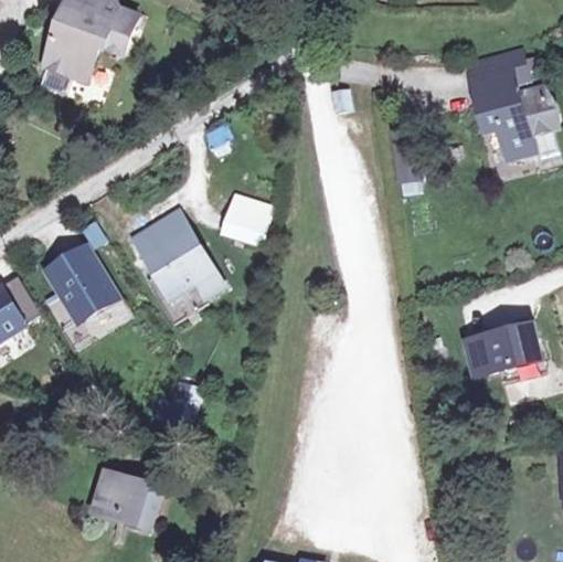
[(138,16),(99,1),(96,0),(67,0),(44,64),(86,81),(98,50),(107,46),(124,54),(138,16)]
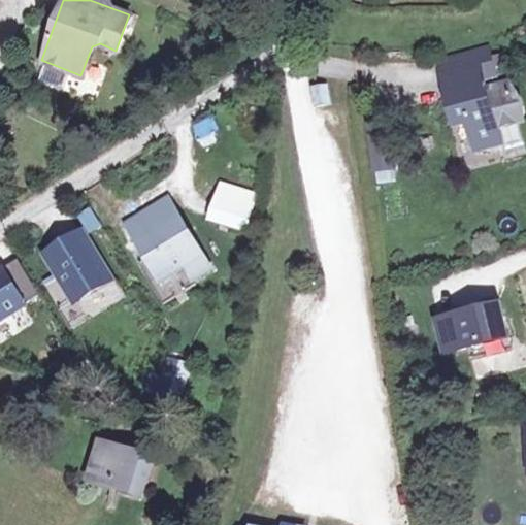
[(489,103),(484,81),(494,78),(488,51),(441,63),(455,123),(467,121),(474,152),(498,145),(495,132),(520,125),(521,115),(520,107),(518,100),(512,97),(512,93),(505,94),(505,99),(489,103)]
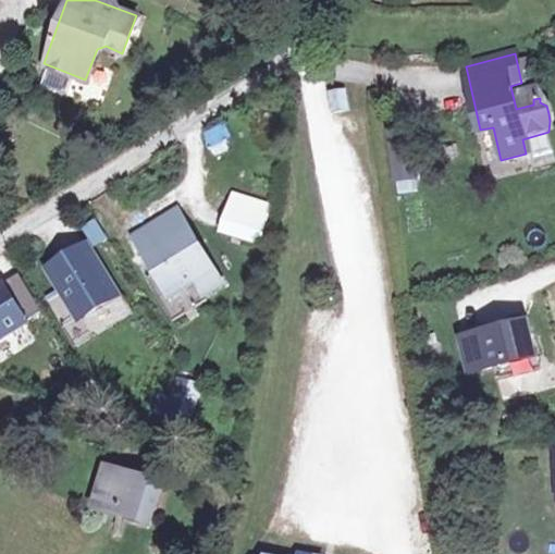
[(343,109),(340,90),(324,93),(328,112),(343,109)]
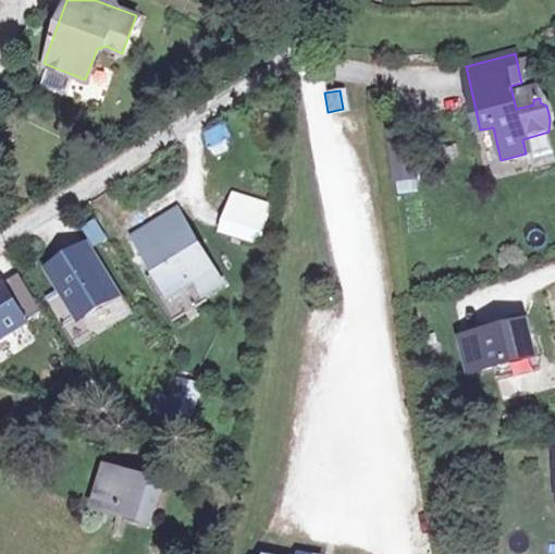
[(406,130),(385,133),(391,174),(411,171),(406,130)]
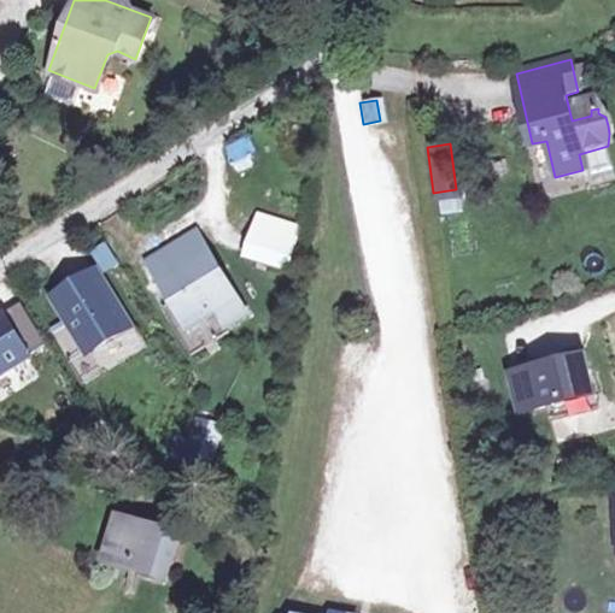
[(299,223),(256,211),(241,253),(285,266),(299,223)]
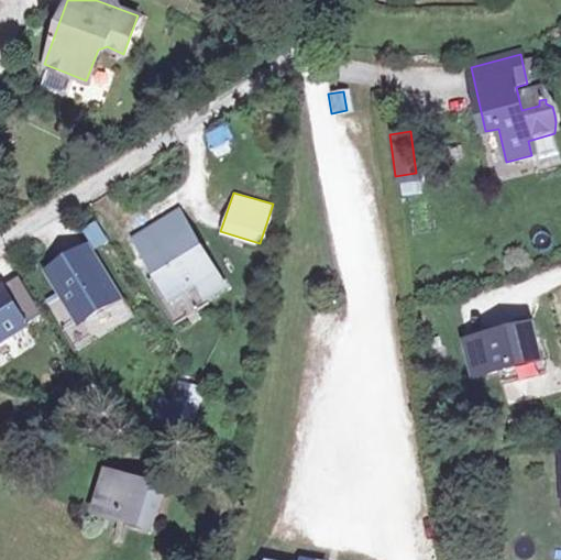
[(195,286),(204,300),(222,289),(177,215),(132,242),(169,303),(195,286)]
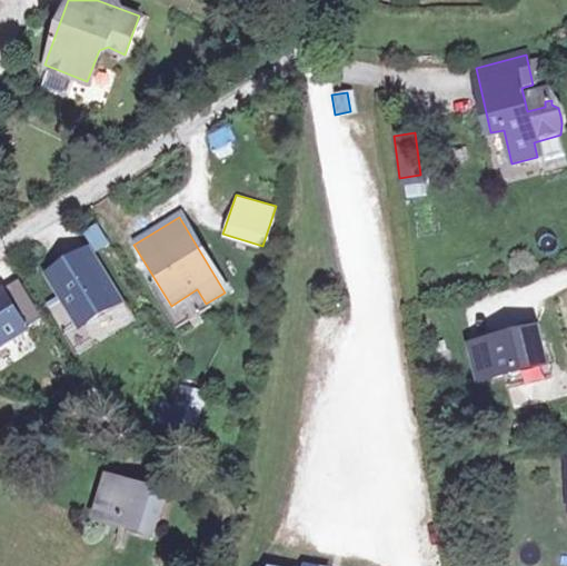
[(80,229),(92,249),(107,241),(95,220),(80,229)]
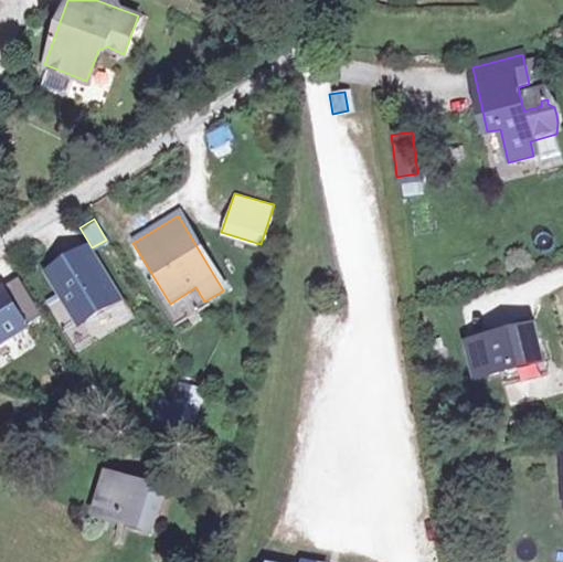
[(86,254),(49,276),(78,326),(116,303),(86,254)]
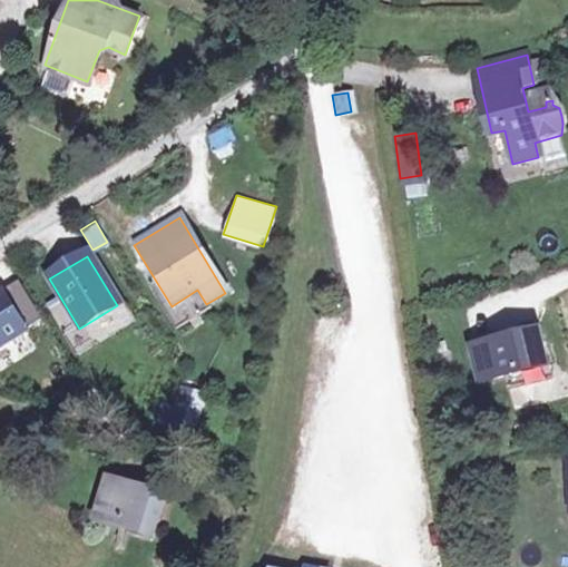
[(19,286),(0,297),(0,345),(40,322),(19,286)]
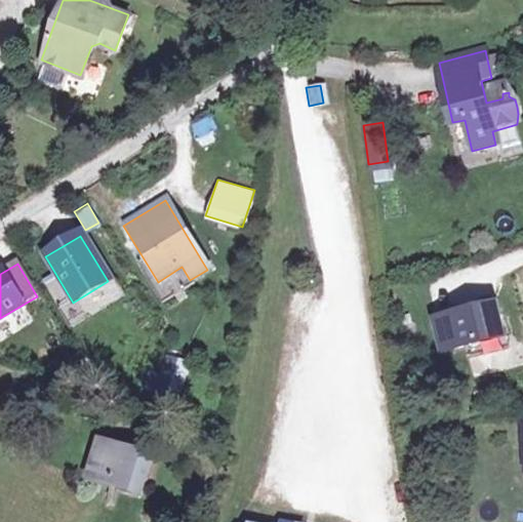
[(491,294),(426,314),(436,348),(500,329),(491,294)]
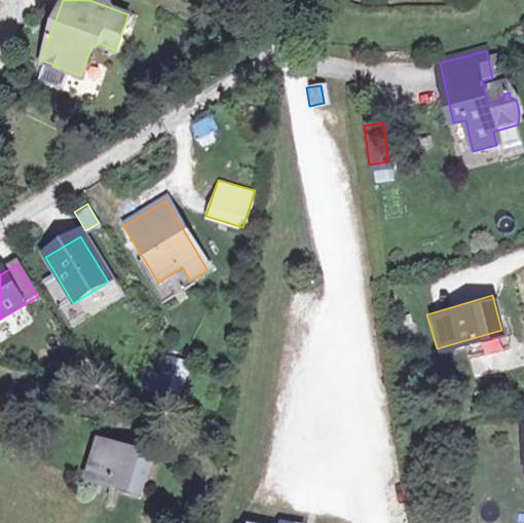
[(186,368),(166,362),(163,371),(158,369),(157,373),(154,372),(152,377),(150,376),(144,397),(155,400),(160,381),(180,387),(186,368)]
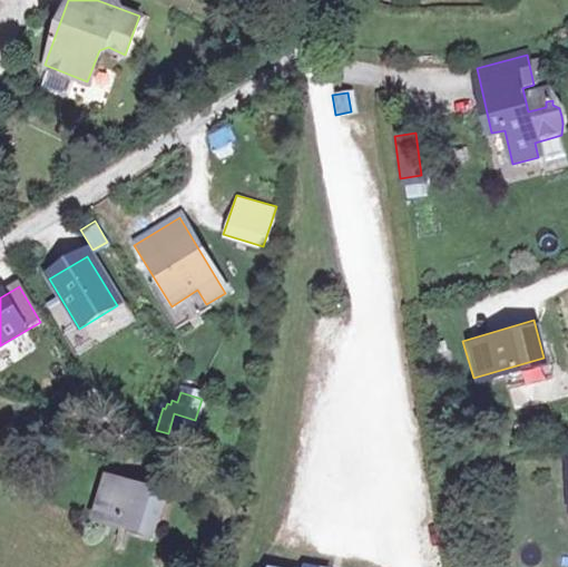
[(118,488),(108,524),(155,538),(165,501),(118,488)]
